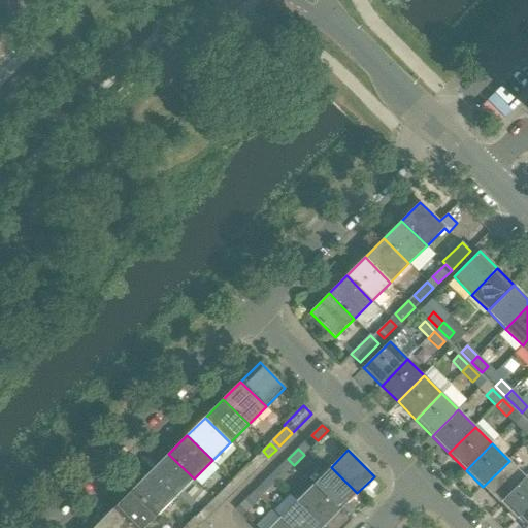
[(268,457),(263,451),(255,458),(261,464),(268,457)]
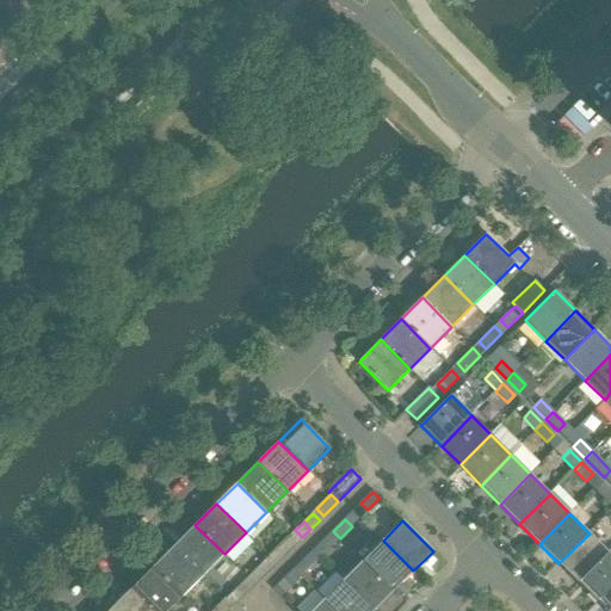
[(195,525),(173,547),(203,575),(224,554),(195,525)]
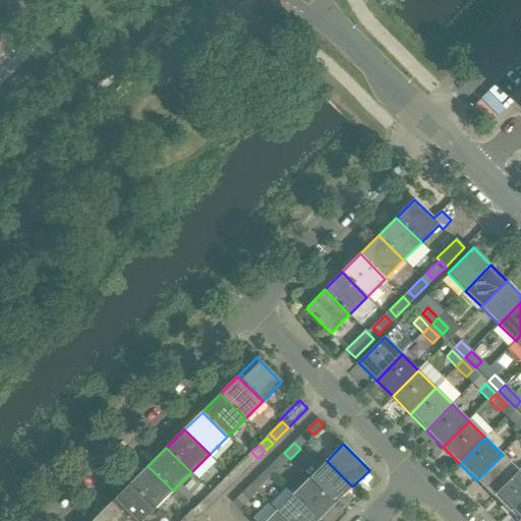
[(290,459),(284,453),(274,463),(280,469),(290,459)]
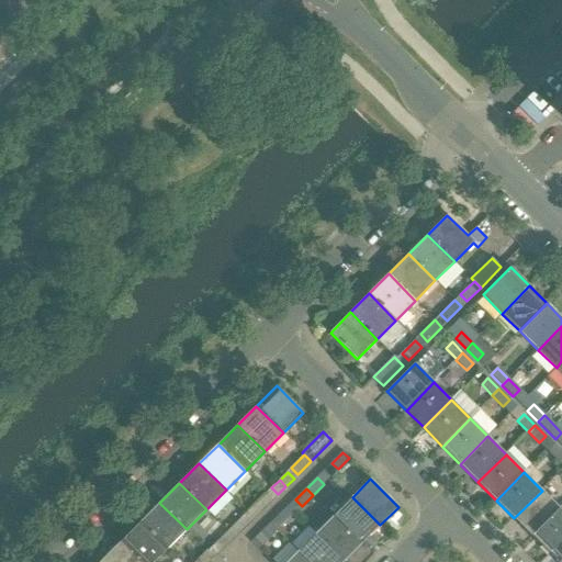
[(514,518),(531,536),(560,508),(542,491),(514,518)]
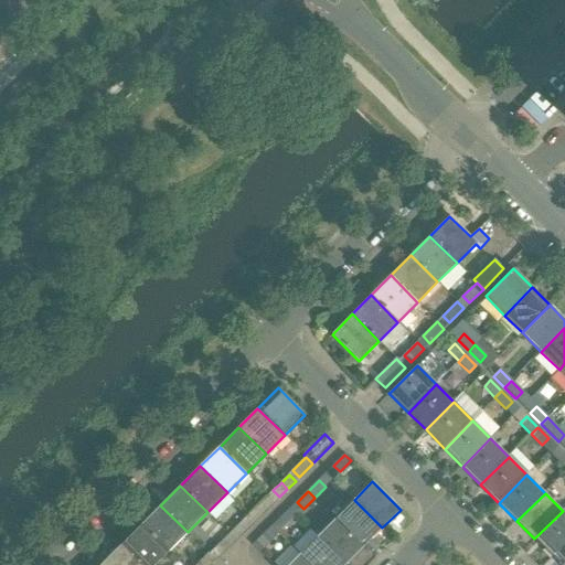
[(268,496),(260,502),(267,509),(275,502),(268,496)]
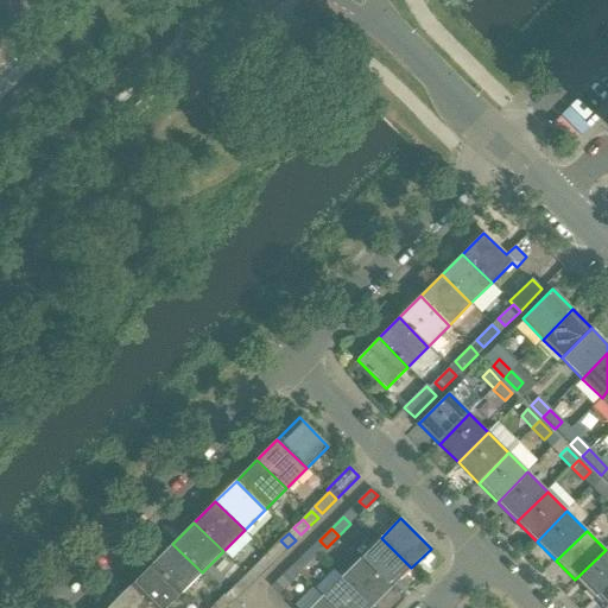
[(381,538),(361,557),(391,588),(411,568),(381,538)]
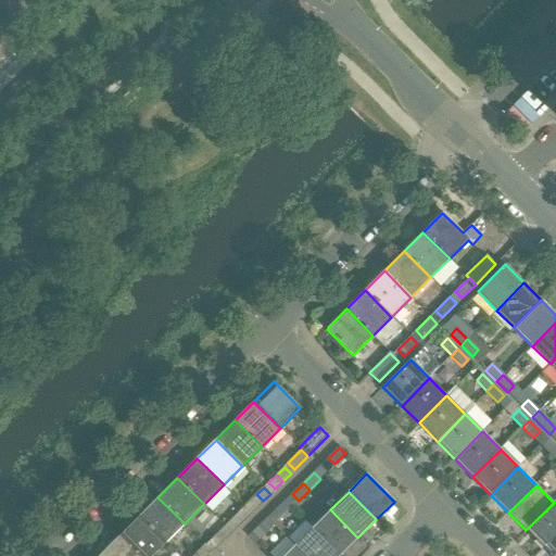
[(263,501),(256,494),(250,501),(256,507),(263,501)]
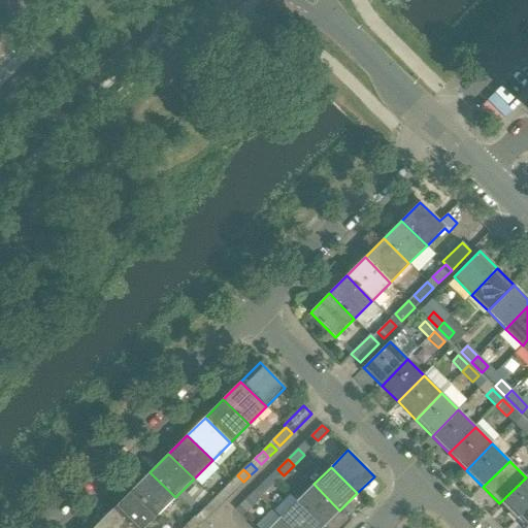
[(150,472),(132,490),(158,515),(175,497),(150,472)]
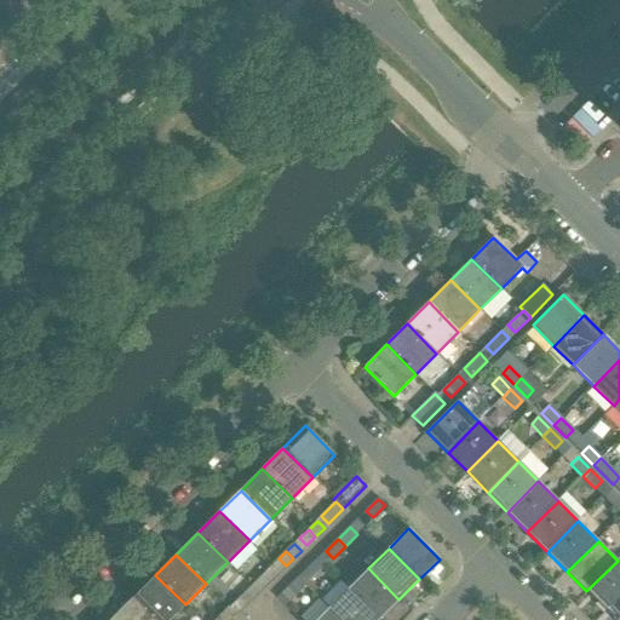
[(586,591),(606,610),(619,596),(619,563),(618,561),(586,591)]
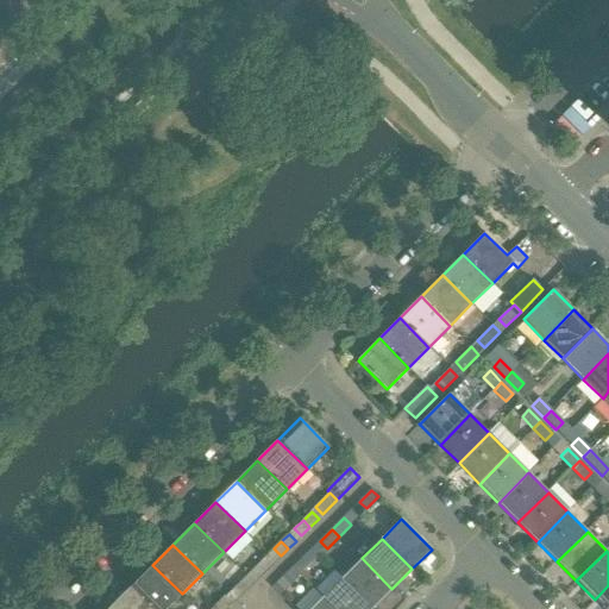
[(268,554),(261,562),(268,569),(275,562),(268,554)]
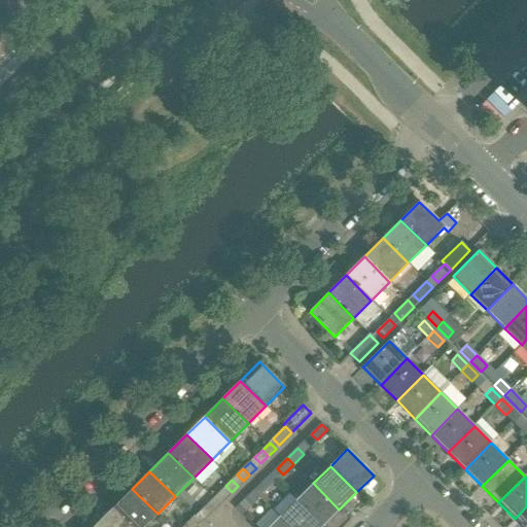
[(264,482),(254,491),(260,497),(270,488),(264,482)]
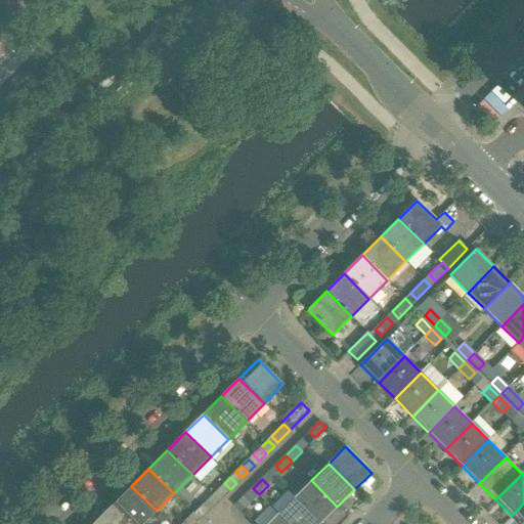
[(311,480),(294,497),(320,523),(337,507),(311,480)]
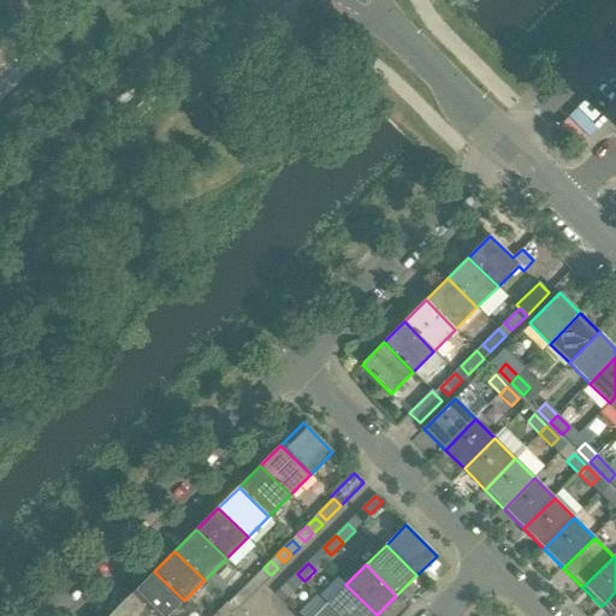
[(271,575),(264,568),(255,575),(264,582),(271,575)]
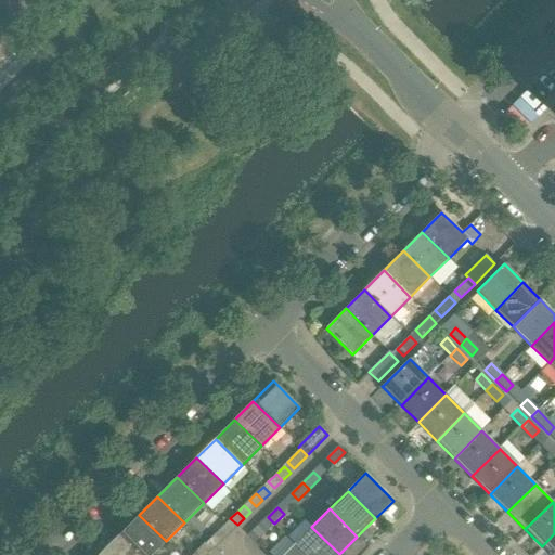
[(139,515),(120,533),(140,554),(151,554),(166,541),(139,515)]
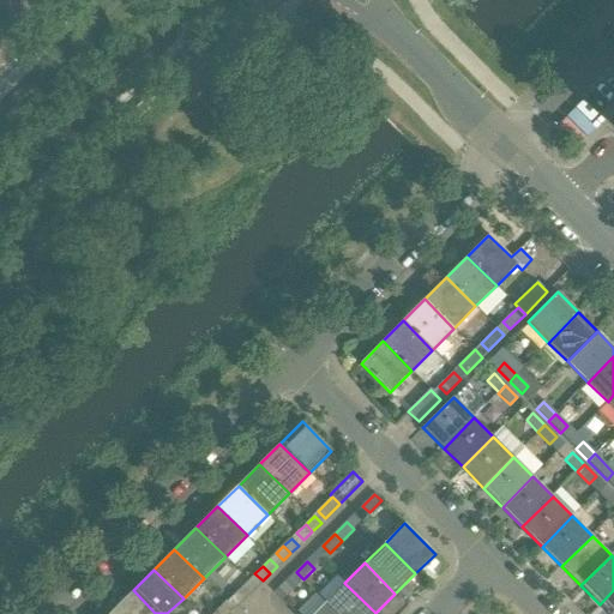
[(304,579),(296,572),(275,593),(282,600),(304,579)]
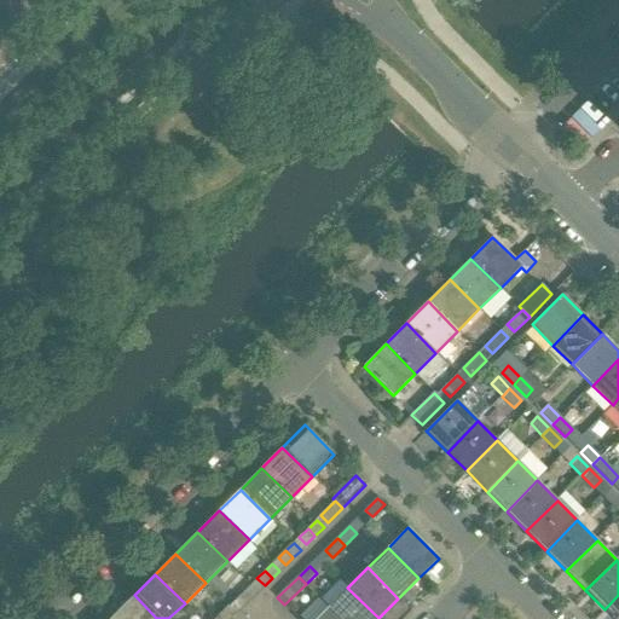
[(250,584),(243,593),(250,600),(258,593),(250,584)]
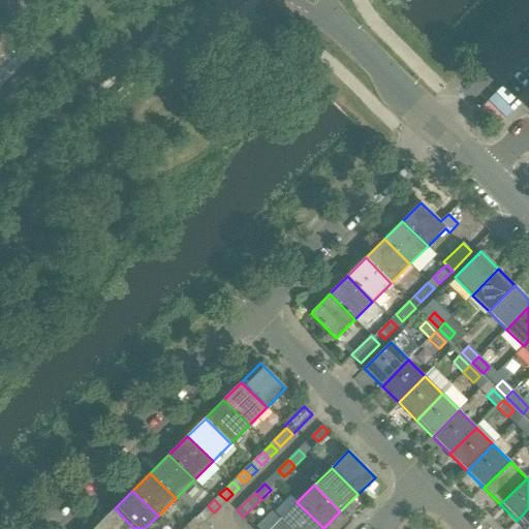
[(297,502),(280,519),(290,528),(322,528),(323,528),(297,502)]
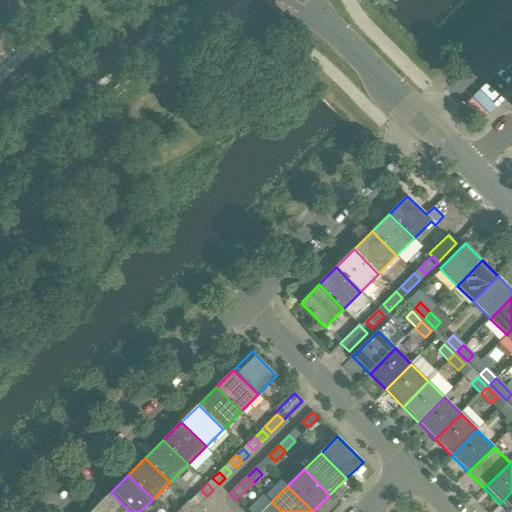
[(207,496),(201,490),(194,496),(200,502),(207,496)]
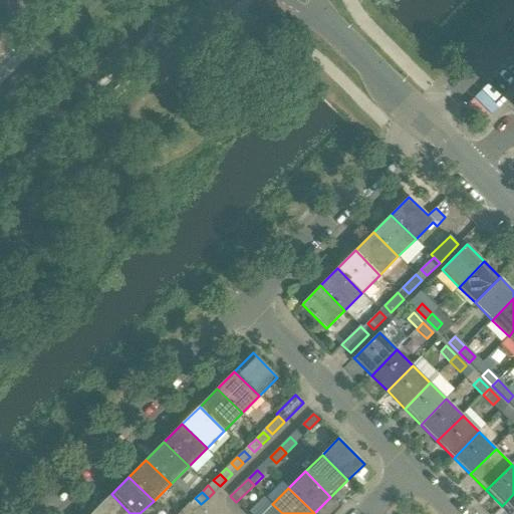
[(130,513),(111,494),(93,512),(94,513),(130,513)]
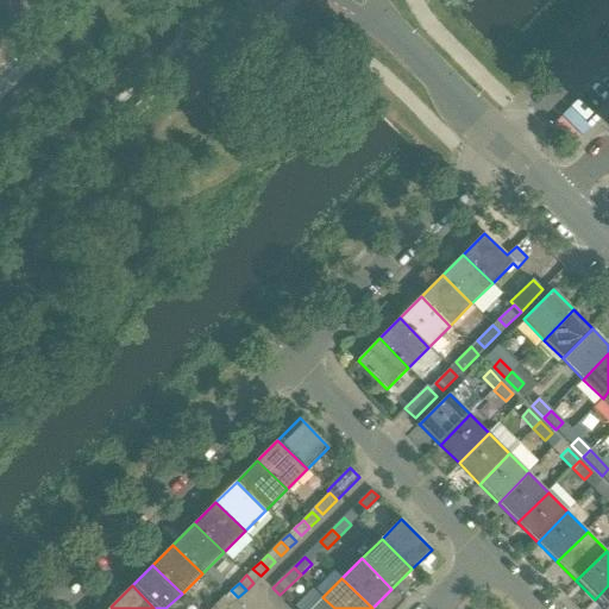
[(608,608),(608,585),(595,600),(604,608),(608,608)]
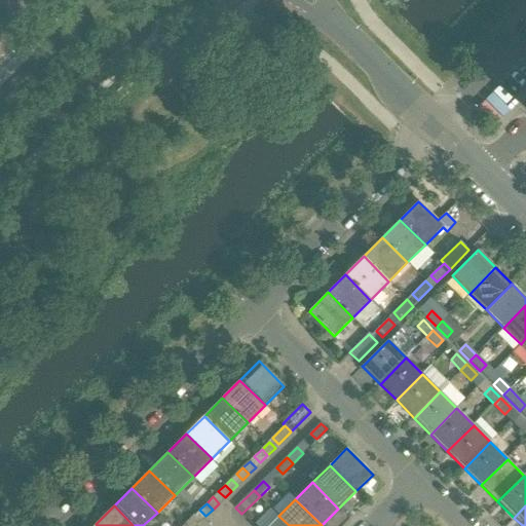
[(289,525),(278,516),(275,512),(261,525),(289,525)]
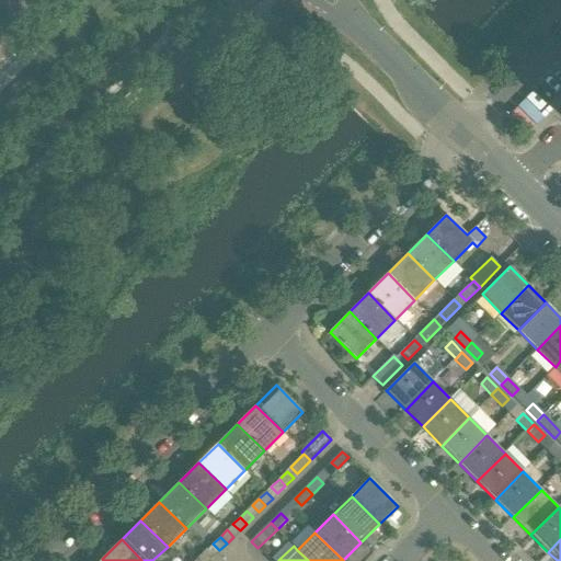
[(206,549),(199,556),(204,560),(207,560),(214,556),(206,549)]
